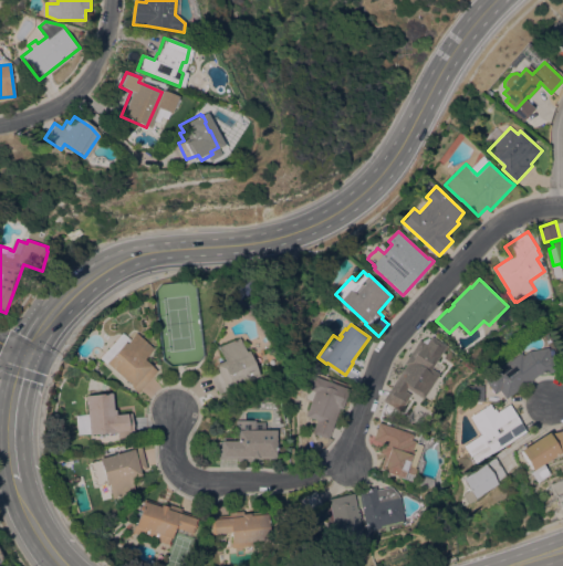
[(126,342),(128,344),(138,333),(156,348),(146,359),(159,370),(141,392),(133,386),(133,385),(129,381),(126,384),(105,365),(126,342)]
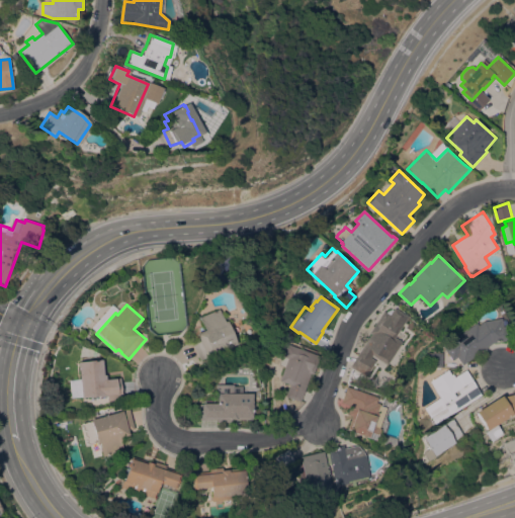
[(390,364),(374,355),(372,357),(377,360),(368,376),(352,366),(373,333),(371,332),(385,311),(388,313),(393,309),(395,310),(399,306),(411,316),(397,337),(405,342),(390,364)]
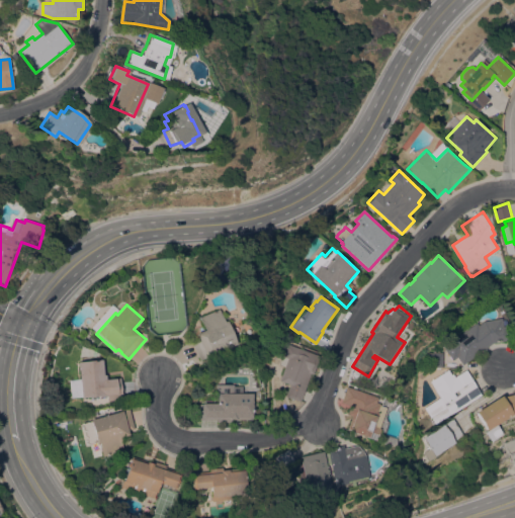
[(202,360),(194,340),(200,338),(198,333),(206,330),(201,317),(222,309),(227,321),(230,320),(239,344),(209,356),(210,357),(202,360)]
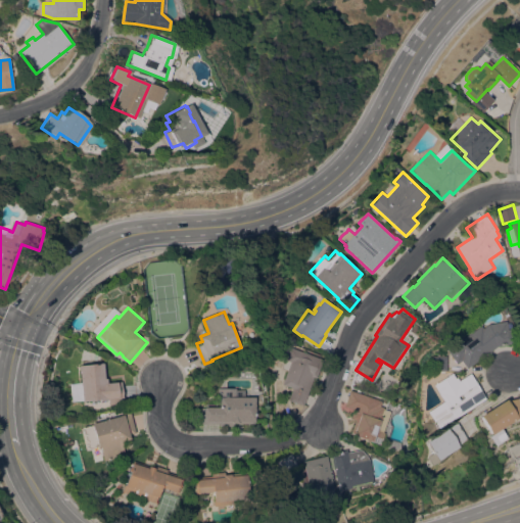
[(468,369),(462,361),(458,364),(447,349),(480,325),(482,328),(488,324),(507,321),(508,329),(512,328),(515,343),(498,346),(468,369)]
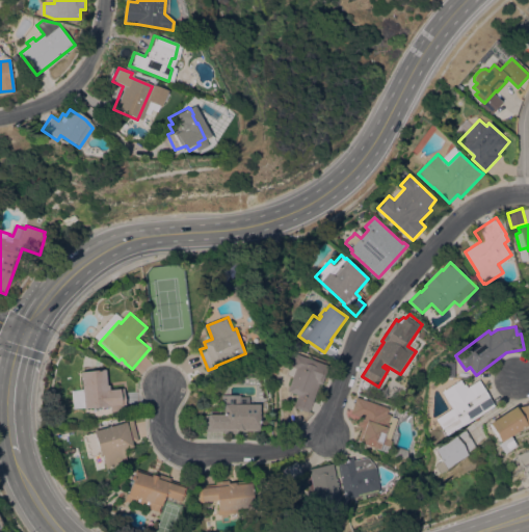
[(329,366),(322,384),(320,383),(310,413),(295,407),(299,395),(289,392),(294,376),(289,374),(296,353),(329,366)]
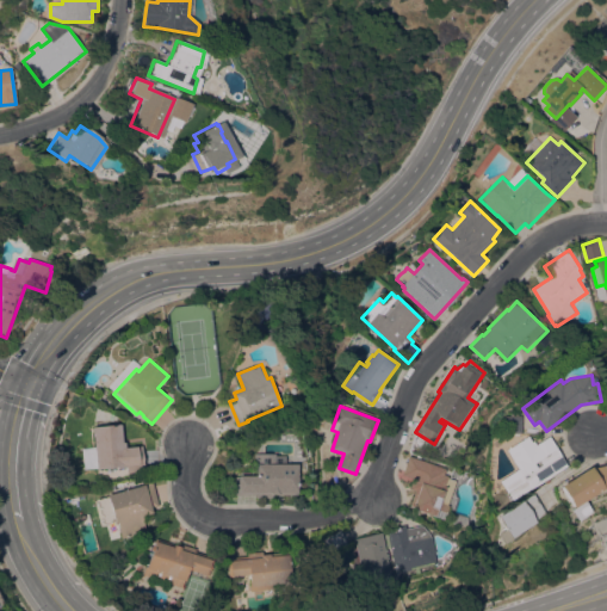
[(506,433),(505,415),(521,415),(521,432),(506,433)]
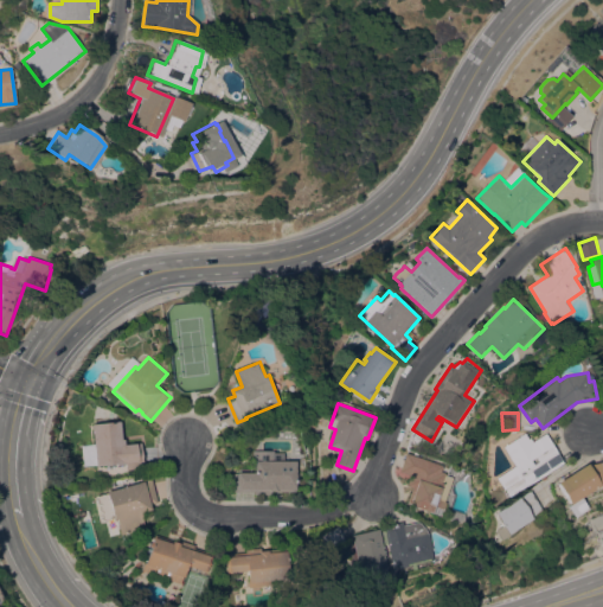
[(94,423),(121,421),(121,422),(124,422),(126,435),(123,435),(123,439),(126,439),(127,443),(142,442),(146,467),(129,470),(128,464),(120,465),(120,464),(98,466),(94,423)]
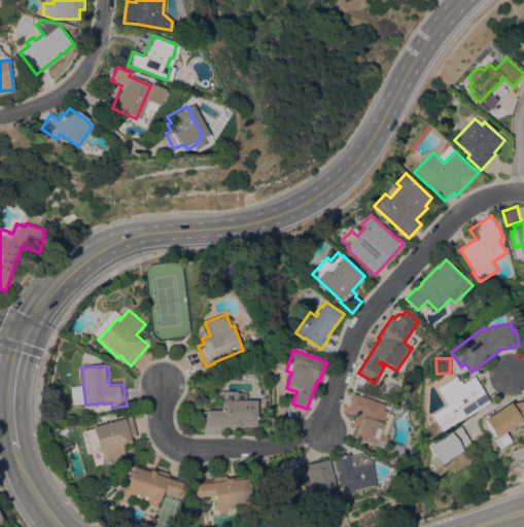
[(445,432),(433,415),(449,405),(438,387),(456,376),(459,381),(461,380),(463,384),(475,377),(491,401),(445,432)]
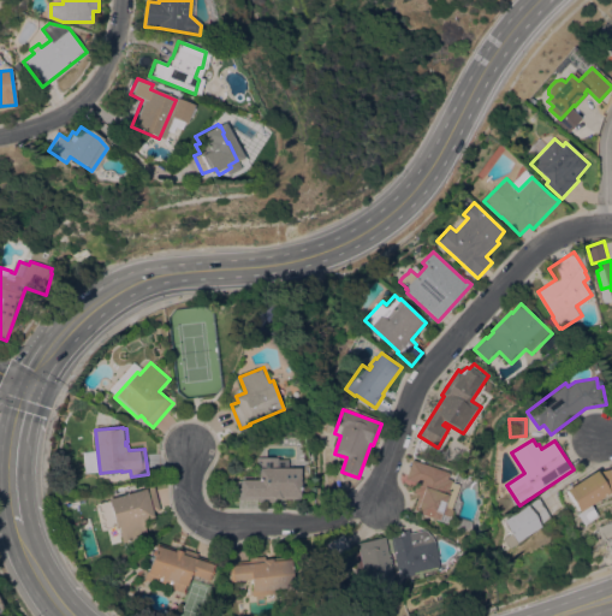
[(85,451),(85,472),(96,472),(96,450),(85,451)]
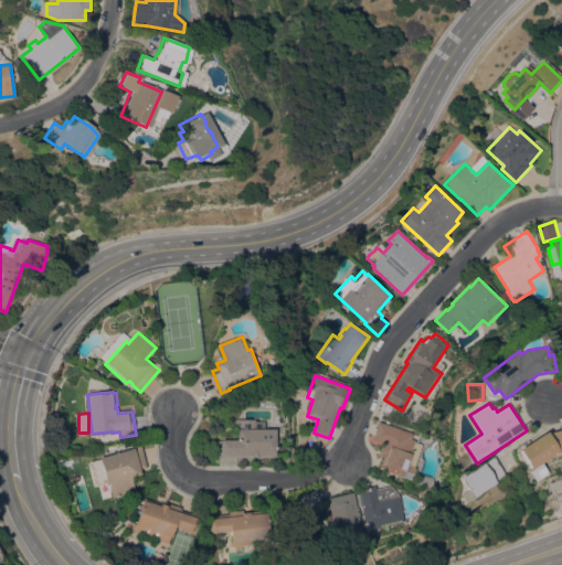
[(415,433),(413,438),(417,440),(417,443),(424,445),(417,467),(419,467),(414,480),(403,477),(403,476),(382,469),(386,454),(381,451),(384,441),(374,438),(380,422),(415,433)]
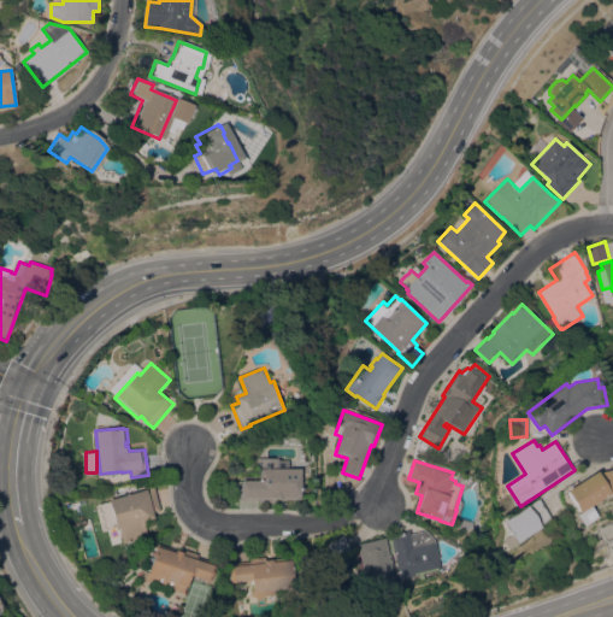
[(301,469),(301,500),(239,500),(239,481),(260,481),(260,469),(301,469)]
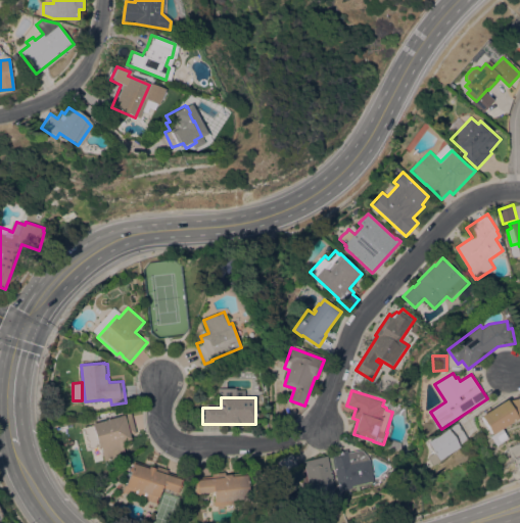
[(519,418),(494,434),(482,416),(508,398),(511,400),(519,397),(519,418)]
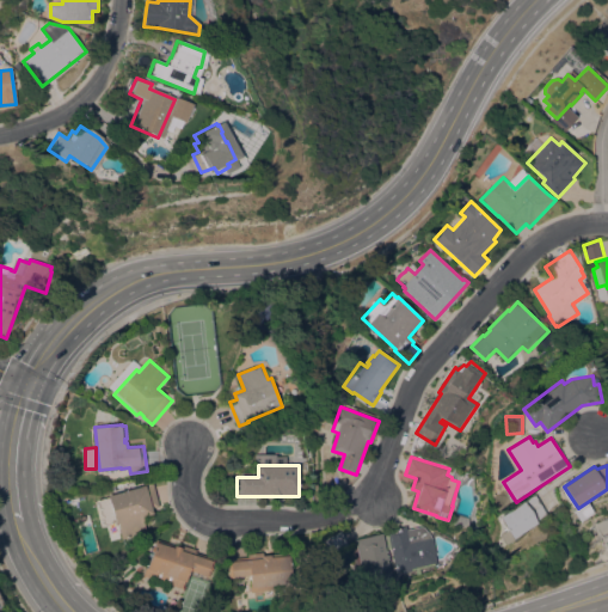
[(154,482),(161,507),(153,509),(154,513),(143,516),(148,532),(124,539),(120,524),(117,524),(117,522),(106,526),(99,501),(110,497),(109,496),(154,482)]
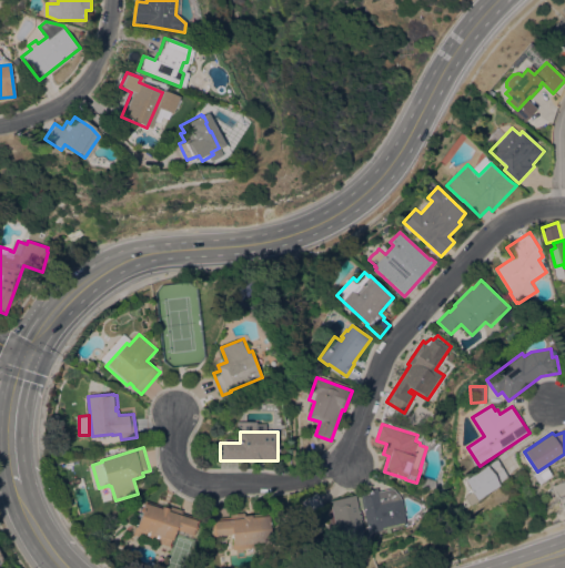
[(511,477),(501,484),(502,485),(478,499),(480,500),(473,505),(467,496),(473,493),(465,479),(498,458),(511,477)]
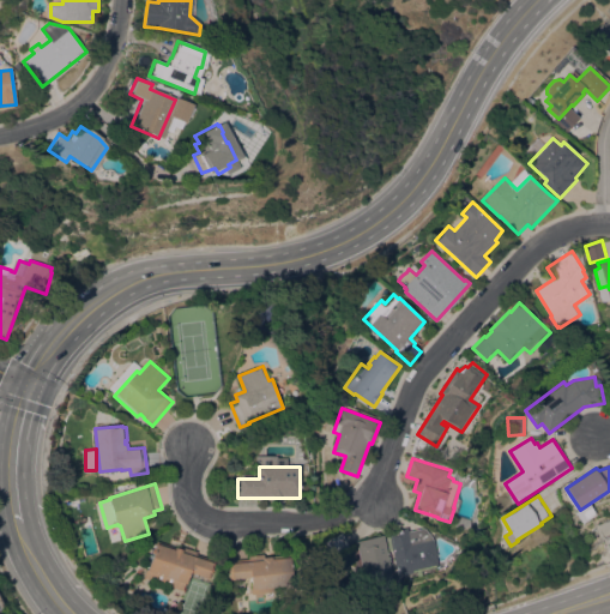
[(442,566),(402,577),(391,533),(409,528),(410,531),(426,528),(435,536),(442,566)]
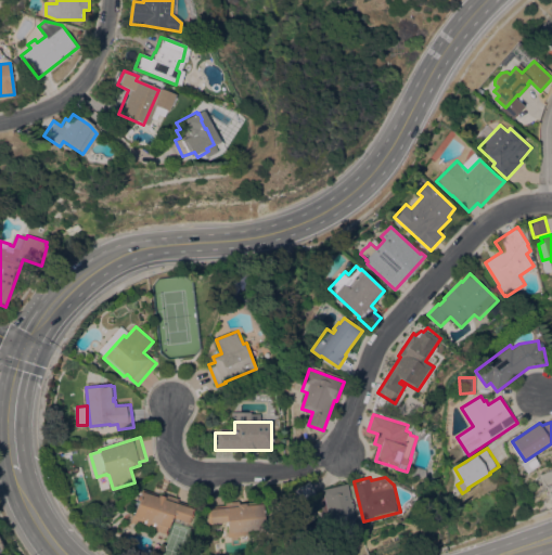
[(317,493),(303,501),(297,490),(311,482),(317,493)]
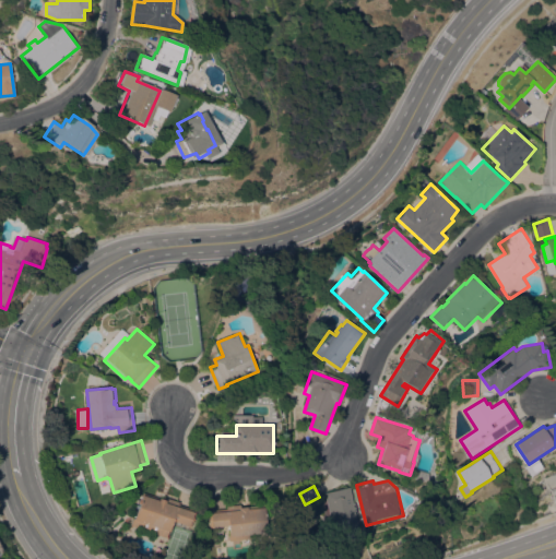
[(352,487),(362,530),(336,536),(327,492),(352,487)]
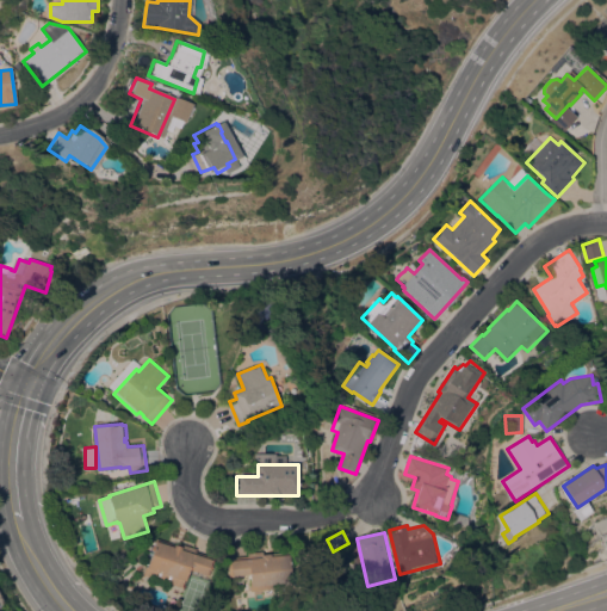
[(146,575),(158,539),(181,547),(181,544),(198,549),(197,553),(216,559),(210,575),(191,569),(185,587),(146,575)]
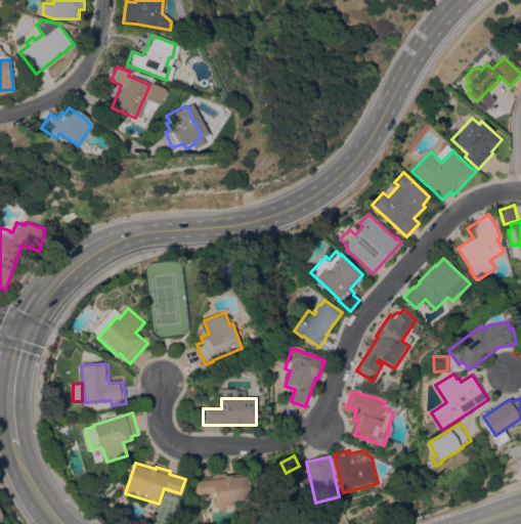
[(217,507),(217,503),(216,503),(215,492),(198,494),(196,479),(214,477),(214,475),(226,473),(226,475),(232,475),(249,474),(251,499),(239,500),(240,505),(217,507)]
